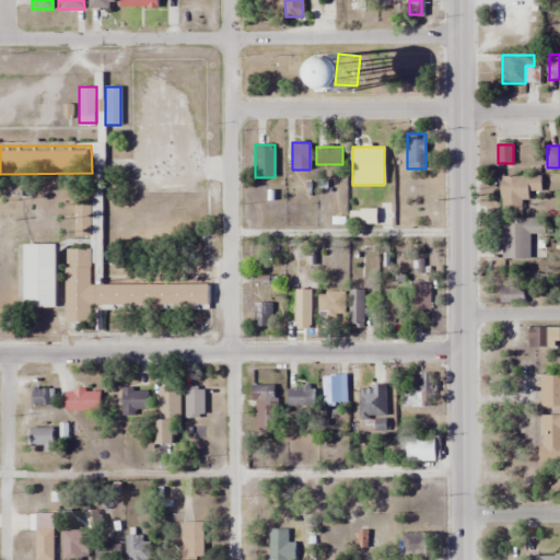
[(499,212),(516,212),(516,195),(536,195),(536,177),(500,177),(499,212)]
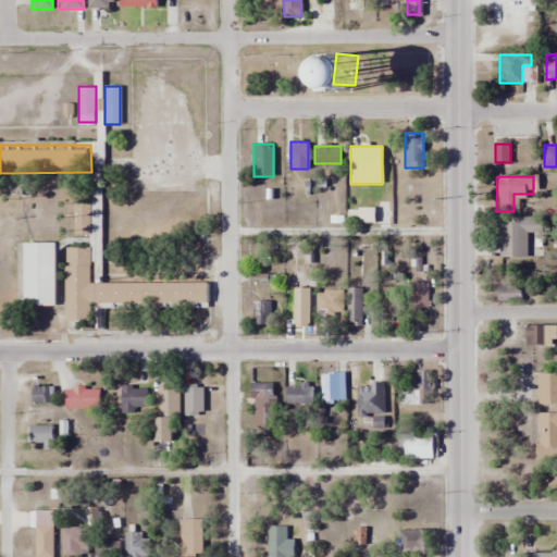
[(207,304),(207,282),(94,282),(94,274),(97,274),(97,200),(74,200),(74,234),(90,234),(90,247),(65,247),(65,320),(90,320),(90,305),(207,304)]
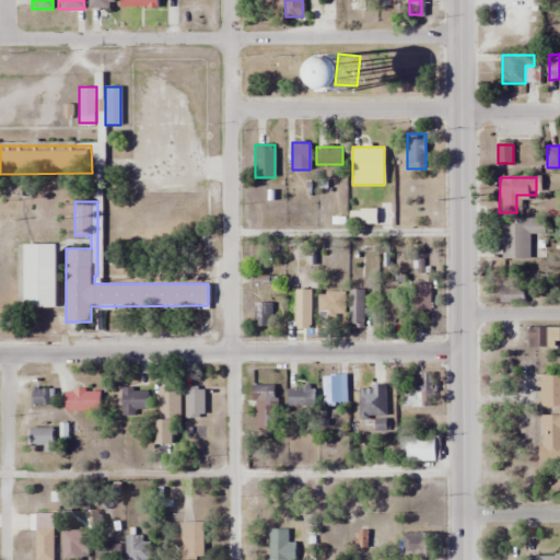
[(527,234),(541,234),(541,218),(502,218),(502,259),(527,259),(527,234)]
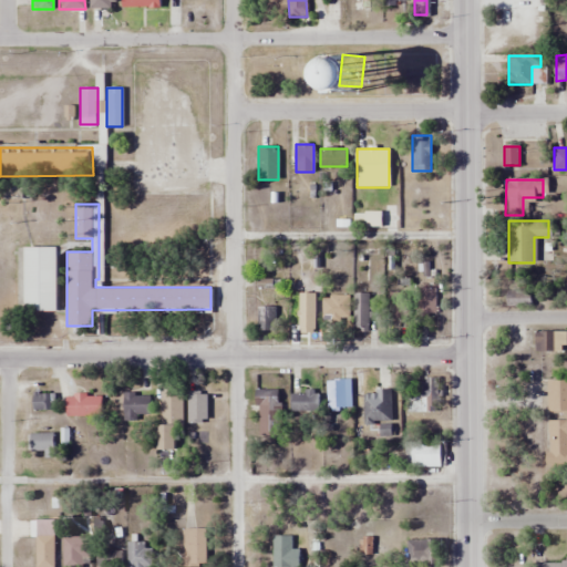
[(23,246),(23,311),(57,311),(57,246),(23,246)]
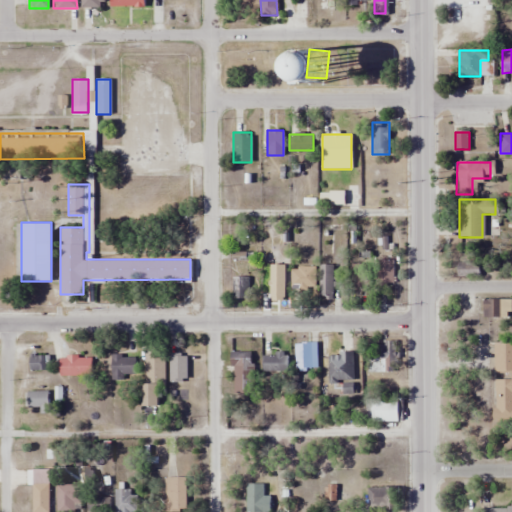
[(393,284),(393,260),(376,260),(376,284),(393,284)]
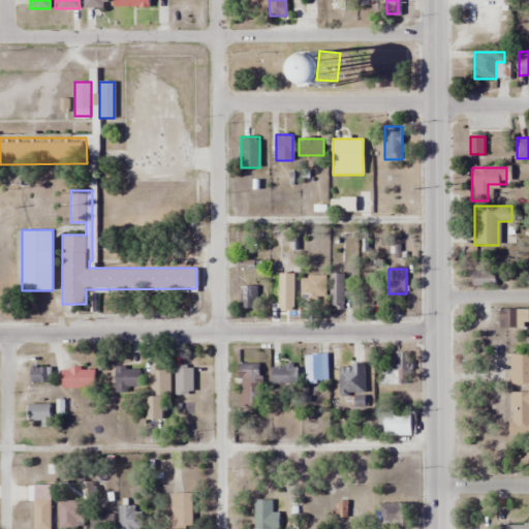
[(377,273),(362,273),(362,298),(377,298),(377,273)]
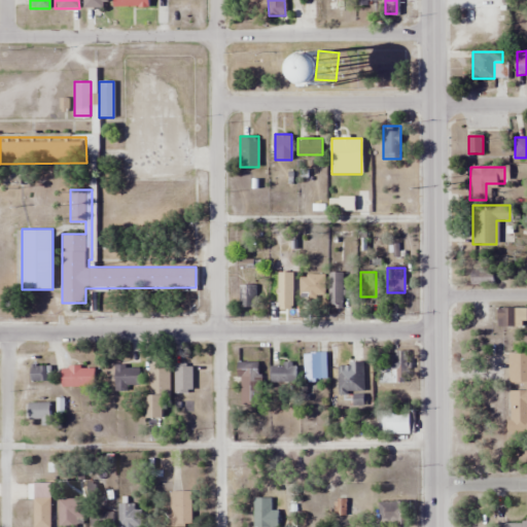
[(494,284),(494,272),(471,272),(471,284),(494,284)]
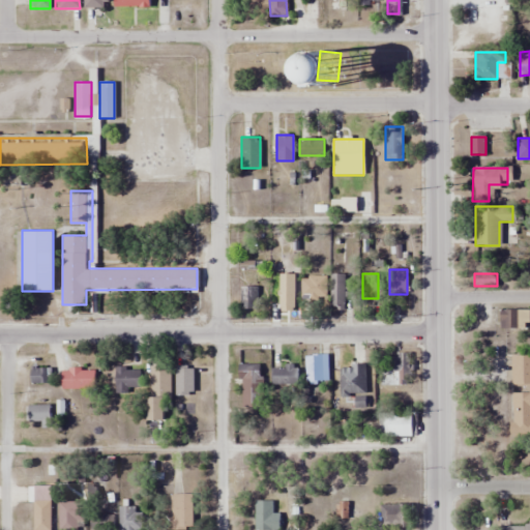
[(330,310),(346,310),(346,274),(330,274),(330,310)]
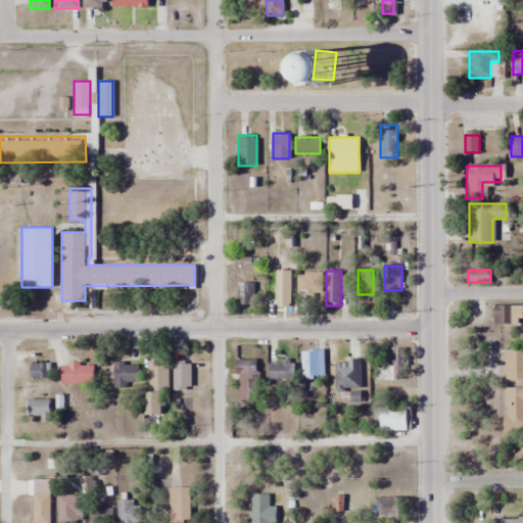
[(297,296),(322,296),(322,273),(297,273),(297,296)]
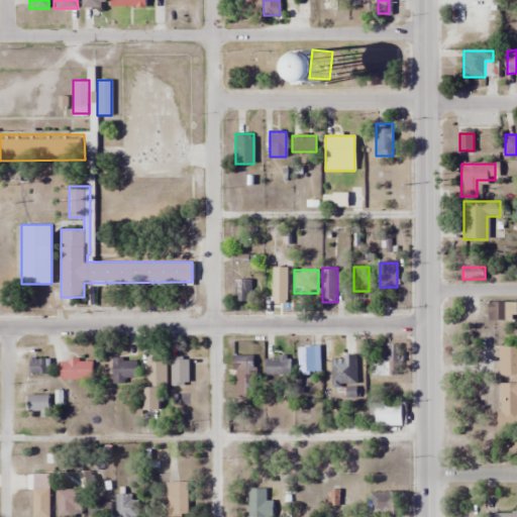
[(275,302),(287,302),(287,273),(275,273),(275,302)]
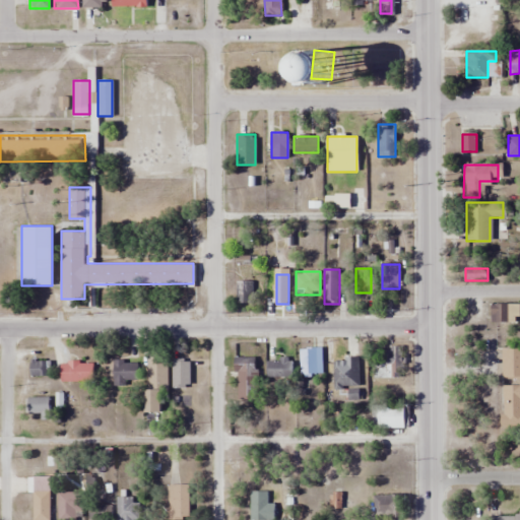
[(237,304),(252,304),(252,281),(237,281),(237,304)]
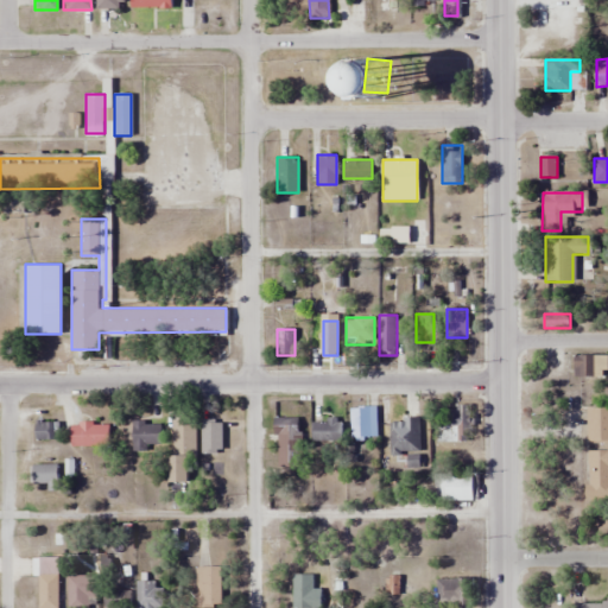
[(595,355),(574,355),(574,378),(595,378),(595,355)]
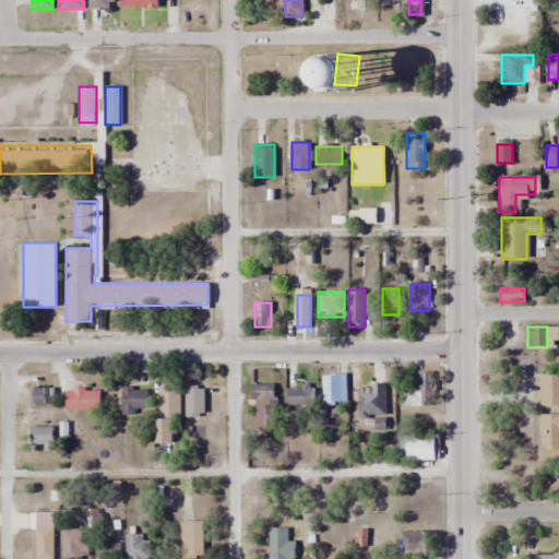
[(417,385),(402,385),(402,406),(431,406),(431,373),(417,373),(417,385)]
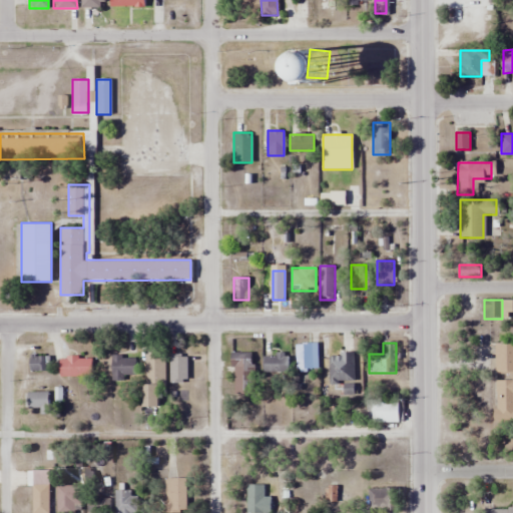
[(295,372),(318,372),(318,345),(295,345),(295,372)]
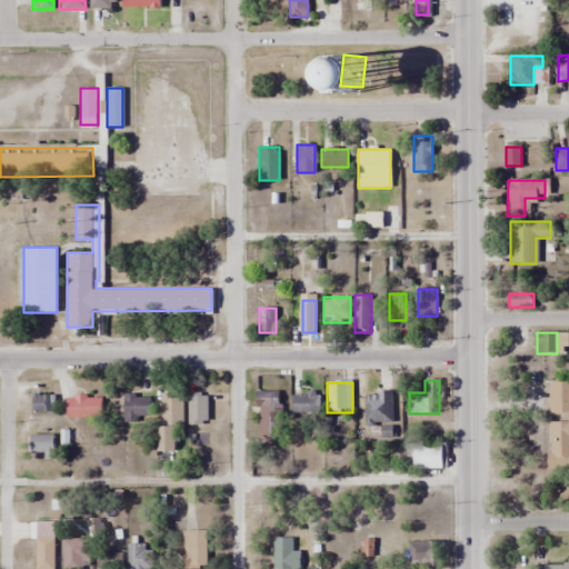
[(549,412),(568,412),(568,382),(549,382),(549,412)]
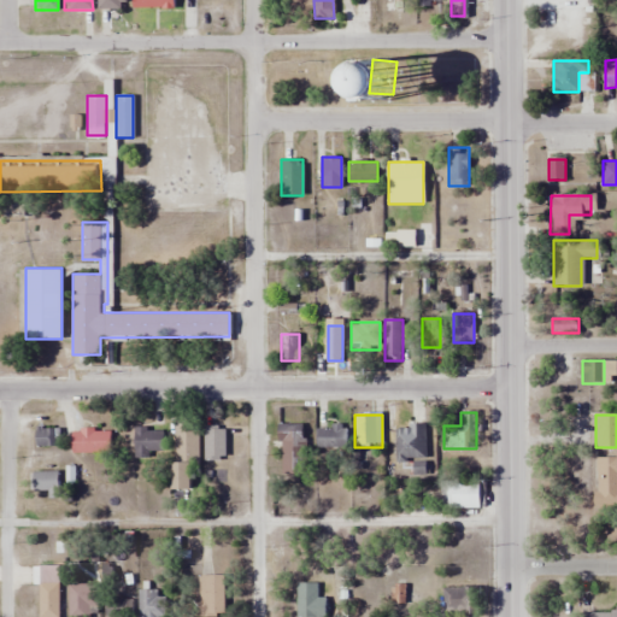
[(174,424),(174,489),(191,489),(191,463),(197,463),(197,424),(174,424)]
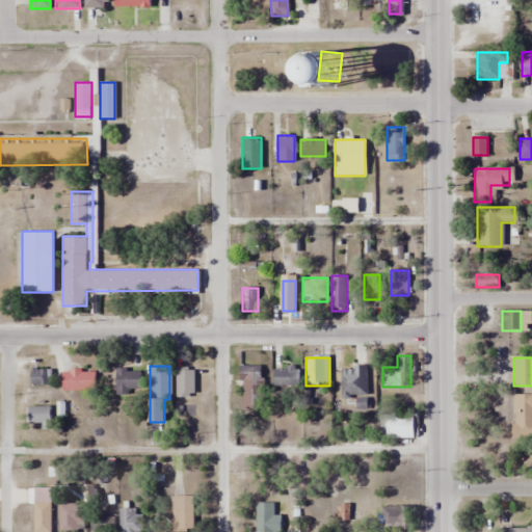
[(262,366),(242,366),(242,410),(262,410),(262,366)]
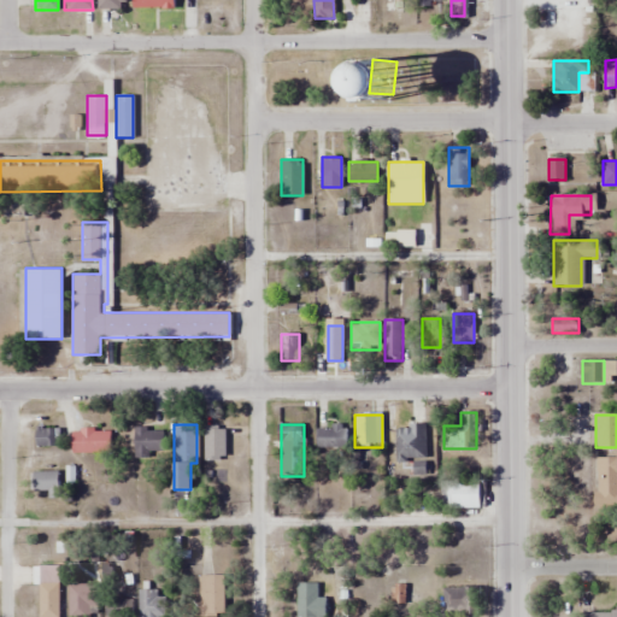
[(395,425),(395,460),(427,460),(427,425),(395,425)]
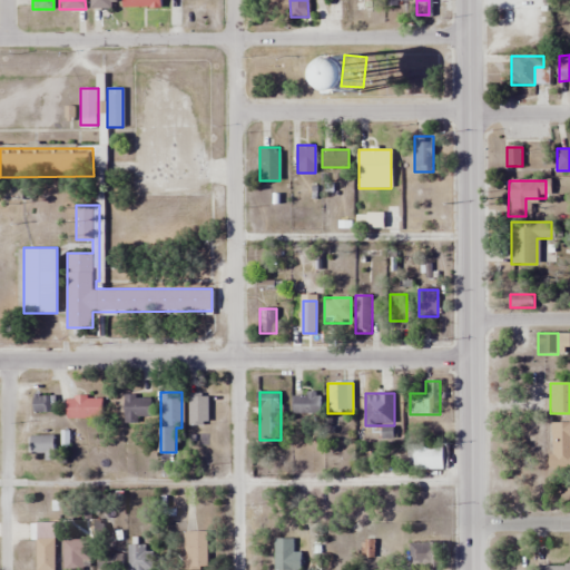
[(293,414),(321,414),(321,394),(293,394),(293,414)]
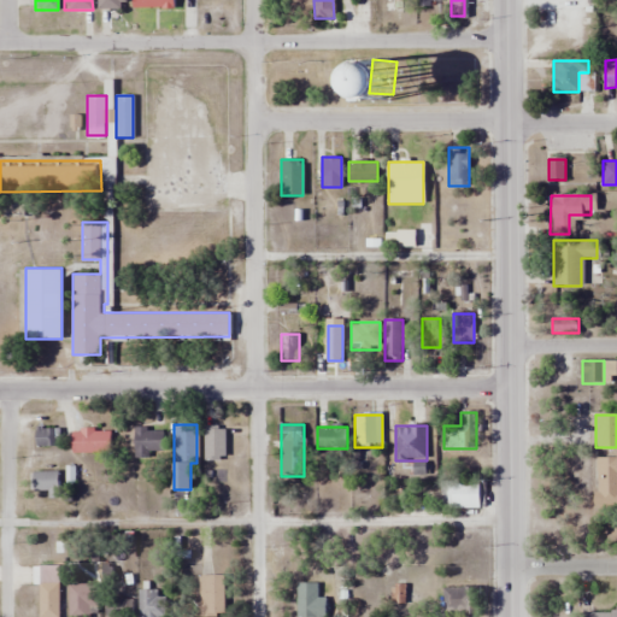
[(36,447),(56,447),(56,428),(36,428),(36,447)]
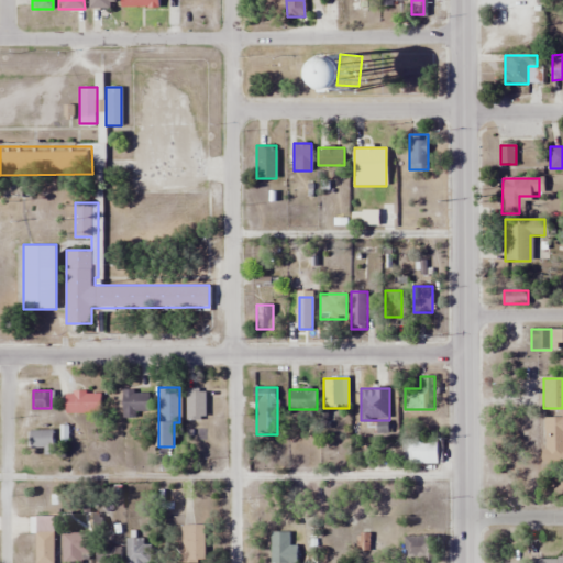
[(122,417),(148,417),(148,390),(122,390),(122,417)]
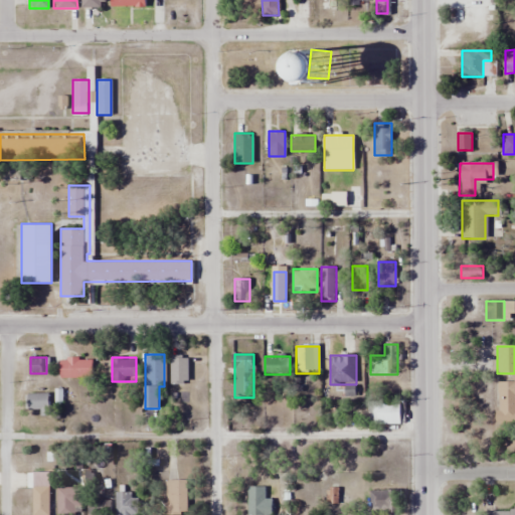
[(171,384),(188,384),(188,357),(171,357),(171,384)]
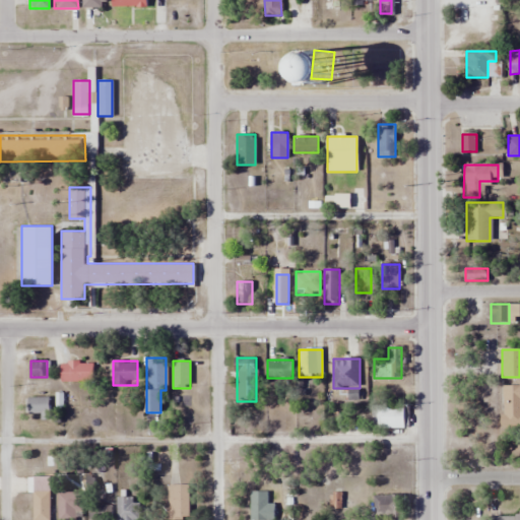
[(61,382),(92,382),(92,363),(61,363),(61,382)]
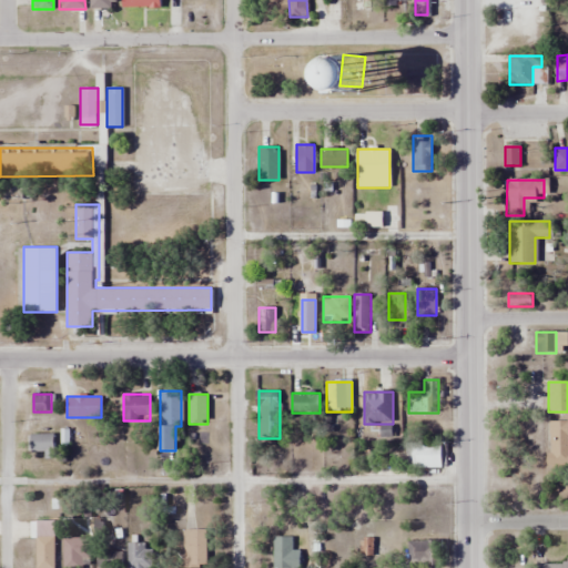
[(548,466),(567,465),(567,421),(548,421),(548,466)]
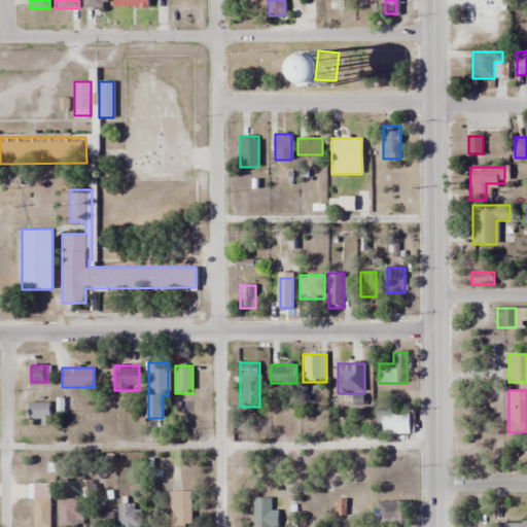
[(50,403),(29,403),(29,420),(40,420),(40,426),(50,426),(50,403)]
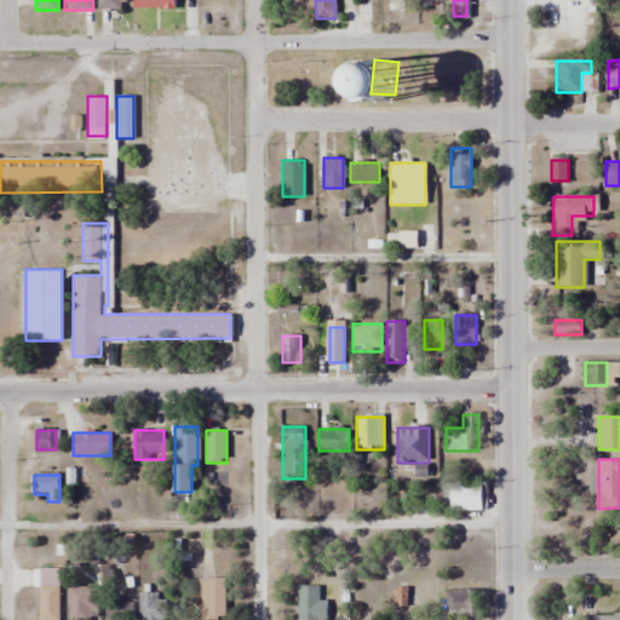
[(482,511),(482,484),(442,484),(442,511),(482,511)]
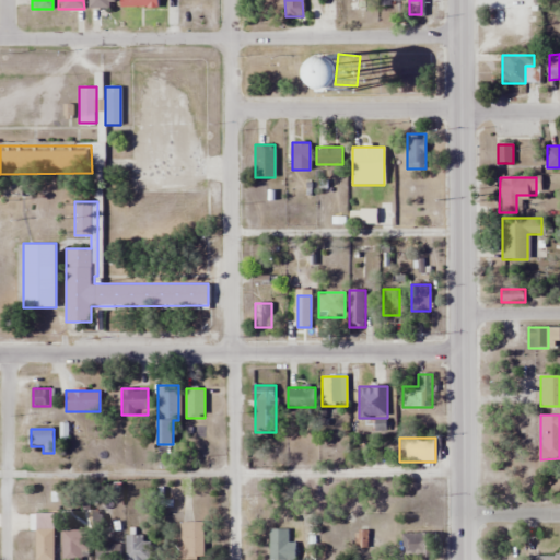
[(181,559),(205,559),(205,523),(181,523),(181,559)]
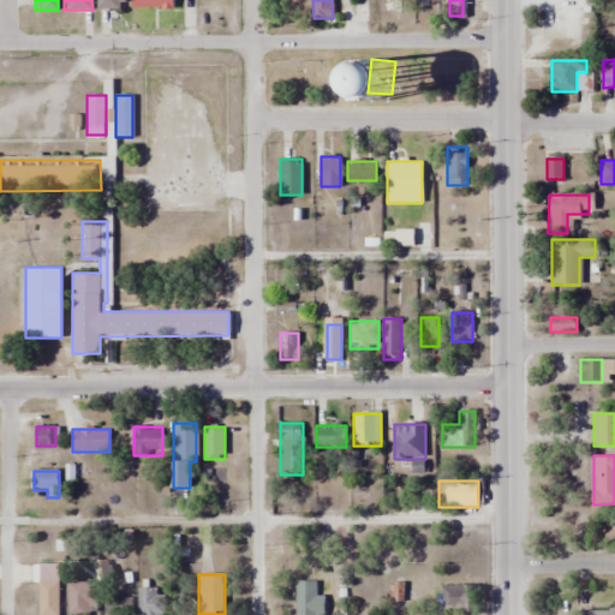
[(296,614),(323,614),(323,595),(316,595),(316,581),(296,581),(296,614)]
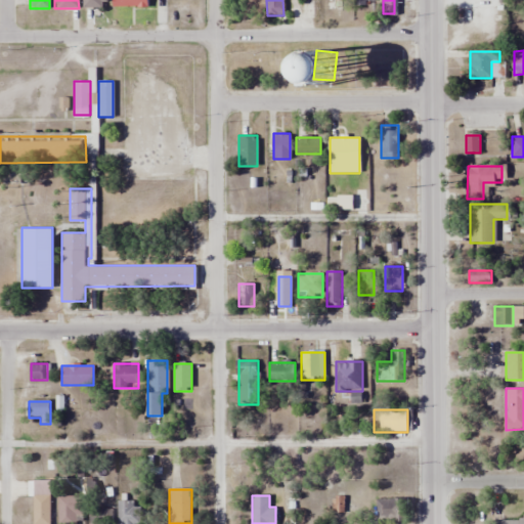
[(49,523),(50,496),(34,496),(33,523),(49,523)]
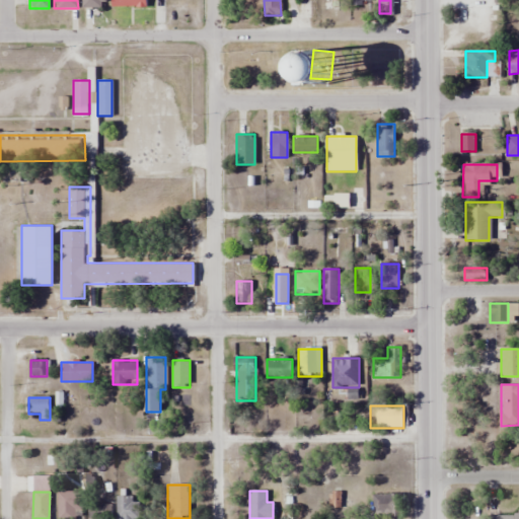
[(58,518),(81,518),(81,492),(58,492),(58,518)]
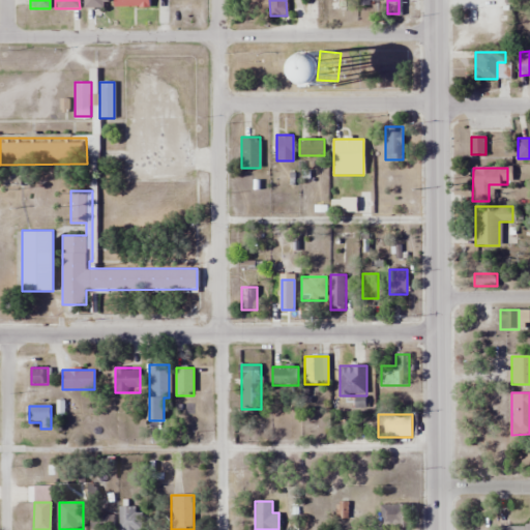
[(381,528),(405,528),(405,504),(381,504),(381,528)]
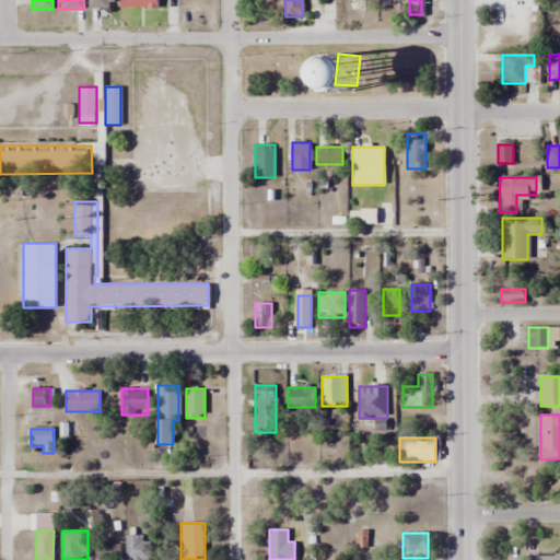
[(149,559),(149,536),(126,536),(125,559),(149,559)]
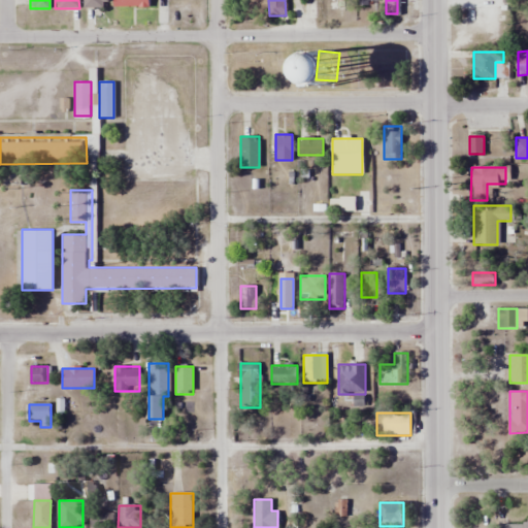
[(113,527),(113,510),(91,510),(91,527),(113,527)]
